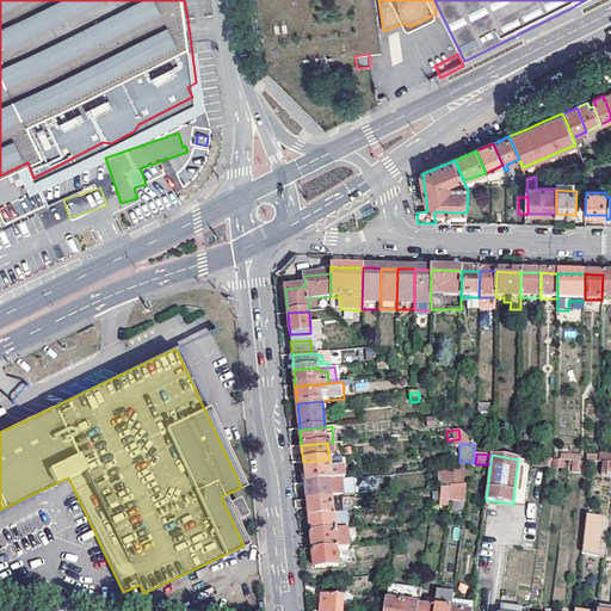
[(329,460),(303,462),(303,471),(304,482),(329,481),(346,479),(344,458),(329,460)]
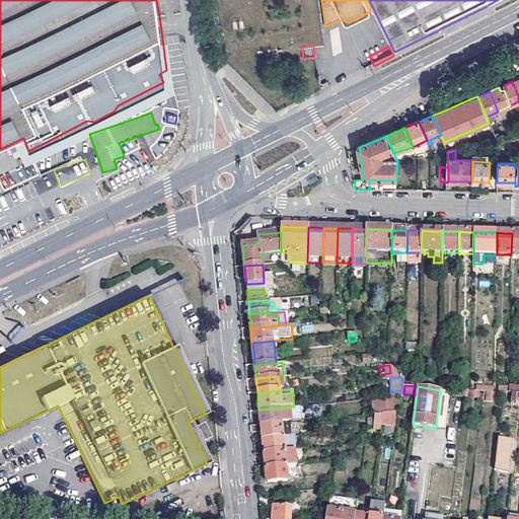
[(504,393),(503,405),(518,405),(518,393),(509,393),(504,393)]
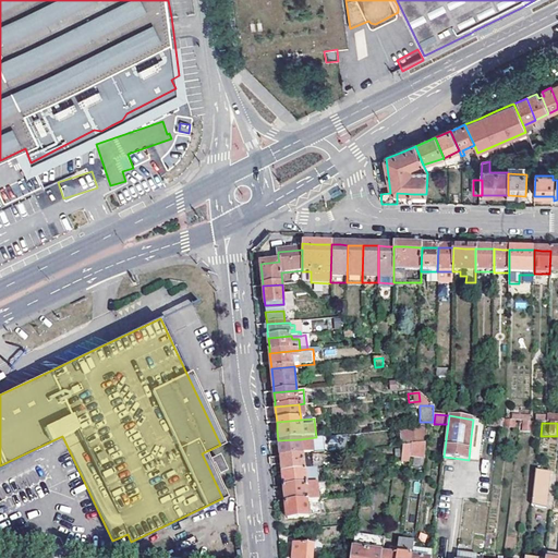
[(483,439),(471,437),(469,460),(481,461),(483,439)]
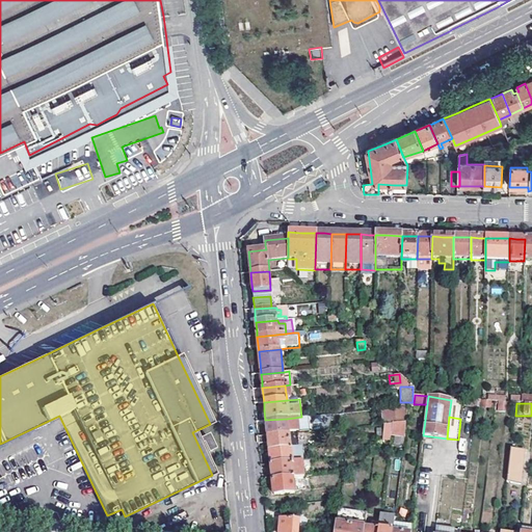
[(288,433),(287,419),(265,420),(266,428),(267,435),(288,433)]
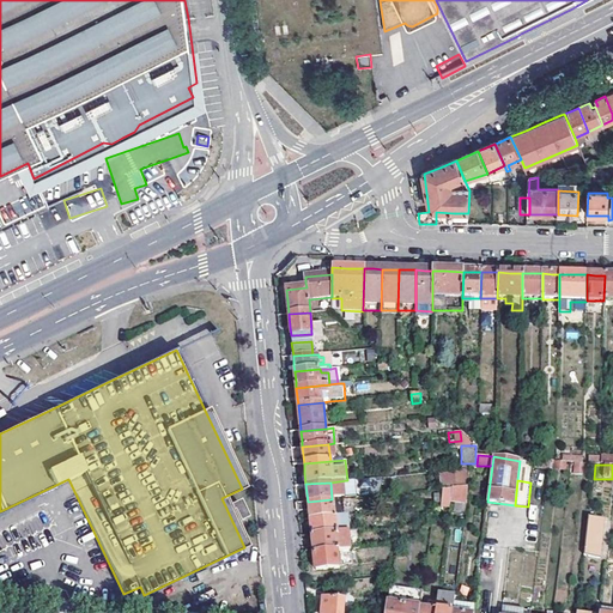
[(467,489),(450,490),(449,501),(466,502),(467,489)]
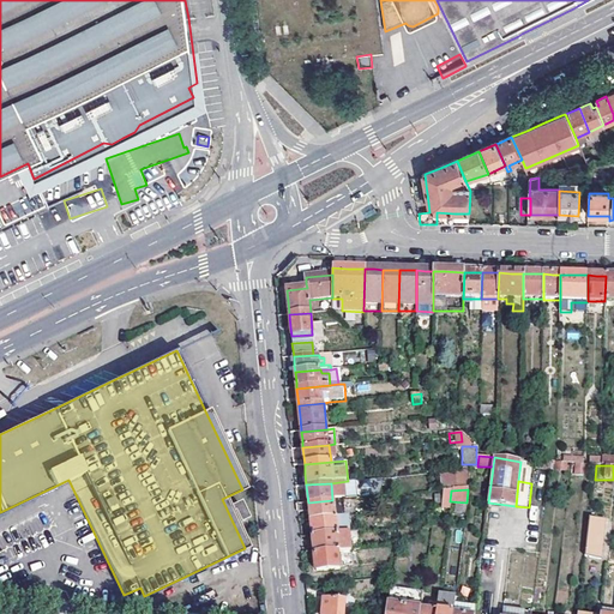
[(443,492),(440,506),(449,507),(450,501),(451,491),(443,492)]
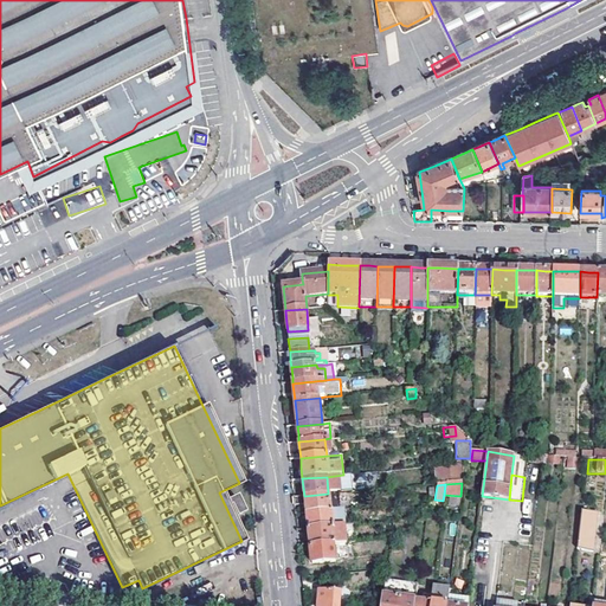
[(305,505),(305,513),(340,510),(337,494),(328,494),(304,496),(294,497),(294,505),(305,505)]
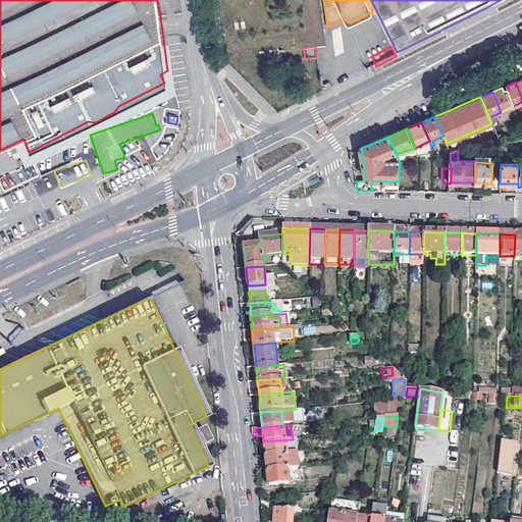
[(387,427),(385,434),(396,436),(397,428),(387,427)]
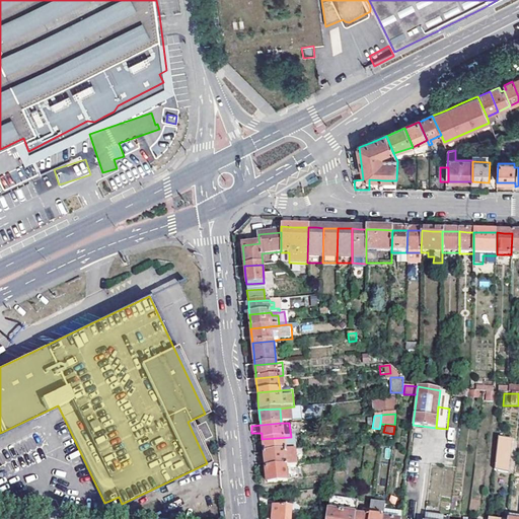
[(263,447),(264,453),(295,450),(293,436),(291,437),(262,439),(263,447)]
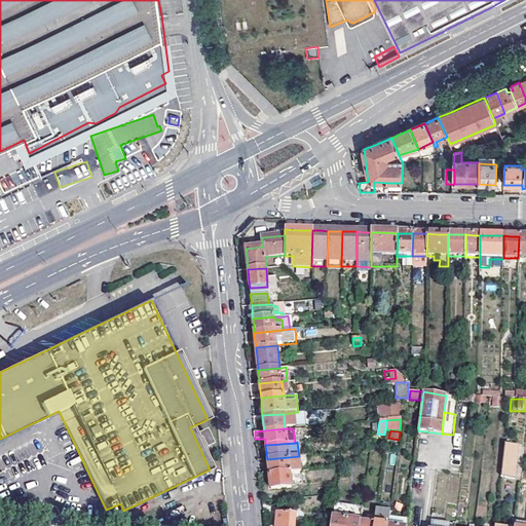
[(519,446),(505,444),(501,477),(515,479),(519,446)]
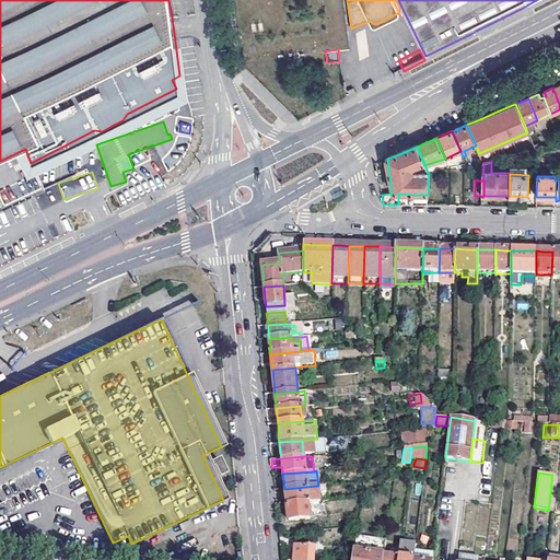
[(284,497),(286,505),(319,502),(318,486),(284,489),(284,497)]
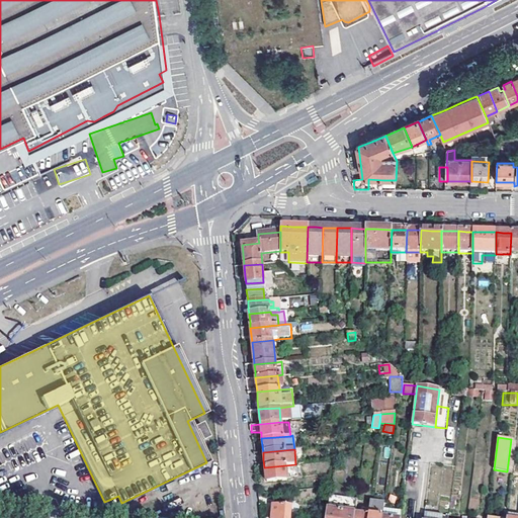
[(296,477),(295,464),(264,467),(265,477),(266,483),(286,481),(286,478),(296,477)]
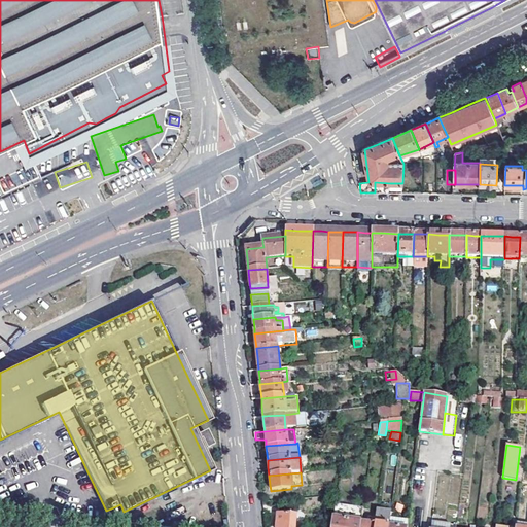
[(179,487),(169,492),(172,497),(182,493),(179,487)]
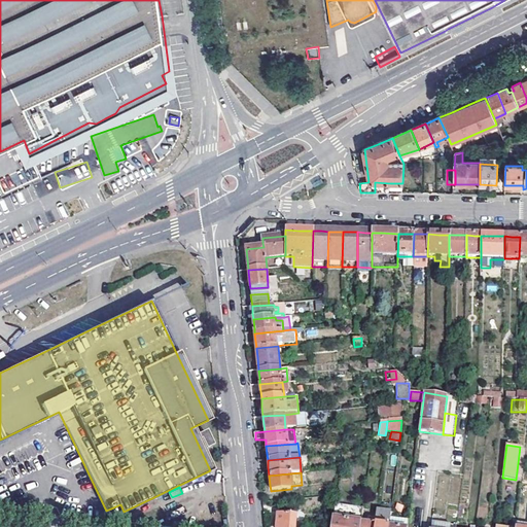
[(359,526),(360,524),(362,508),(334,504),(330,526),(359,526)]
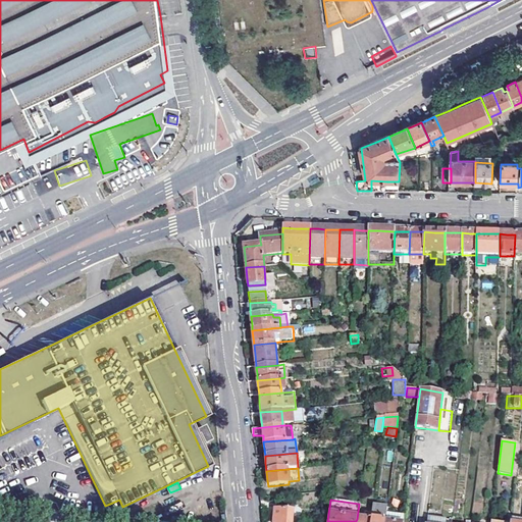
[(384,521),(386,513),(386,509),(372,507),(371,520),(370,521),(384,521)]
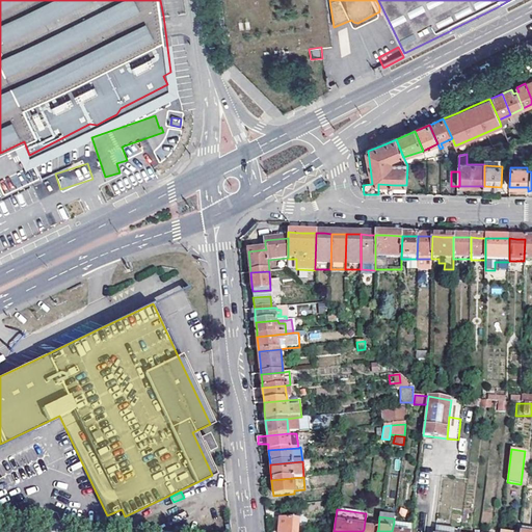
[(297,531),(298,521),(280,519),(278,531),(297,531)]
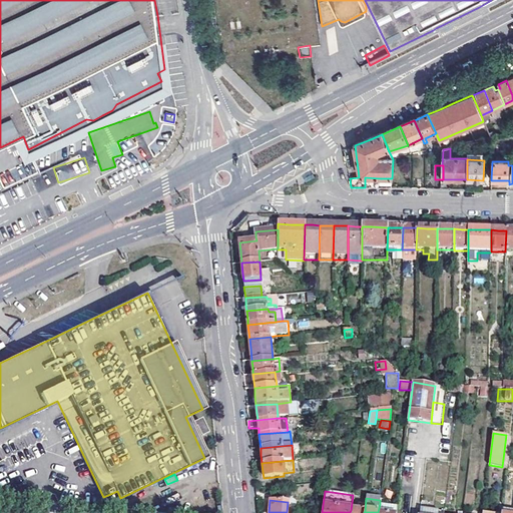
[(378,512),(395,512),(397,506),(380,504),(378,512)]
